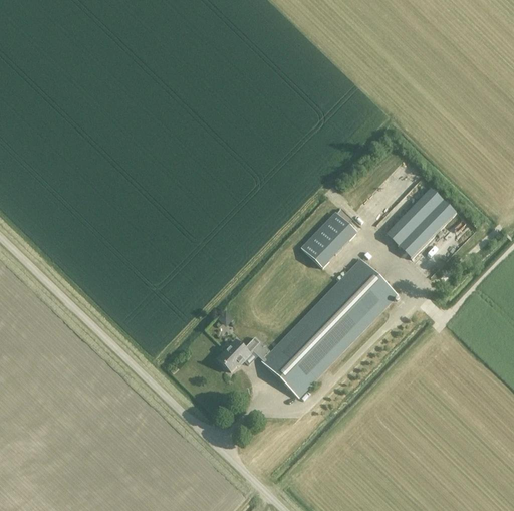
[(412,257),(456,211),(431,186),(386,233),(412,257)]
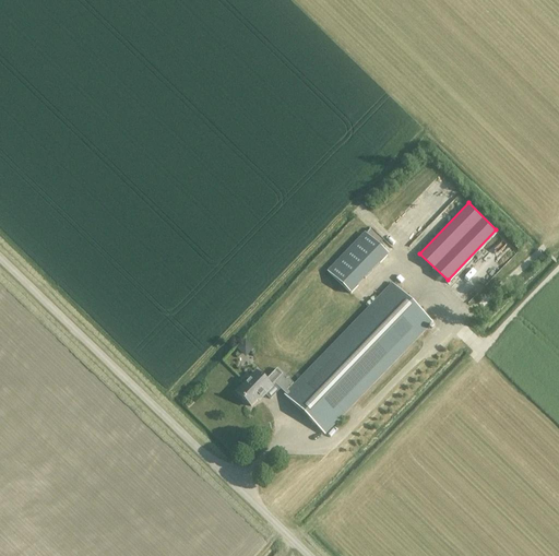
[(365,231),(343,253),(365,275),(388,252),(365,231)]
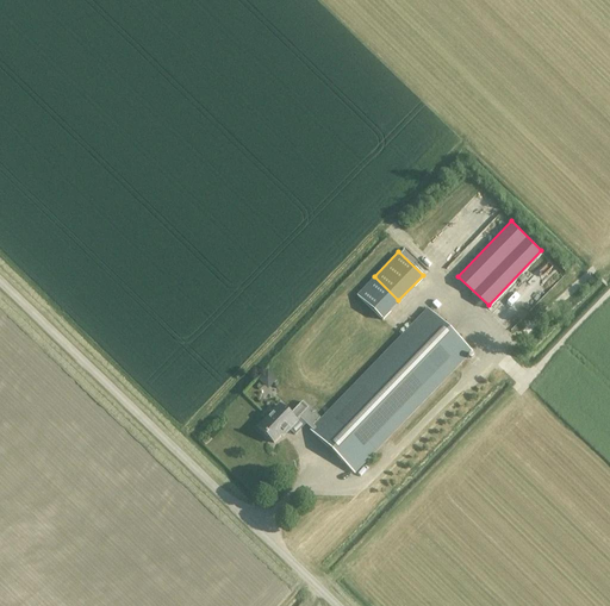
[(374,276),(358,293),(383,317),(398,300),(374,276)]
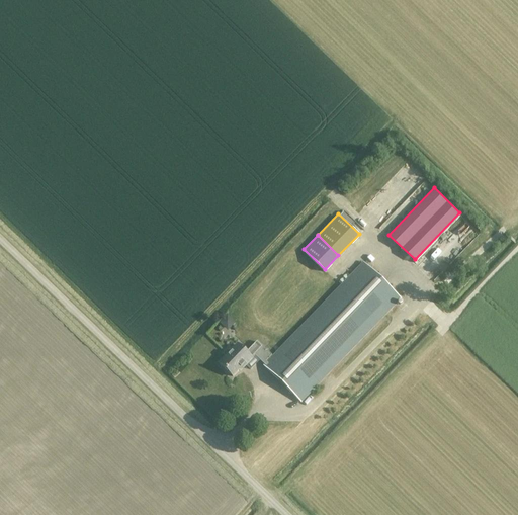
[(455,239),(447,245),(453,253),(461,247),(455,239)]
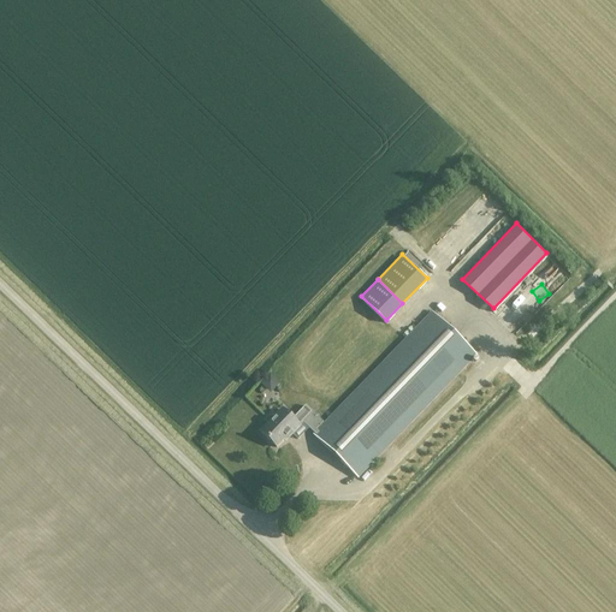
[(432,310),(318,428),(315,432),(314,432),(359,475),(477,352),(432,310)]
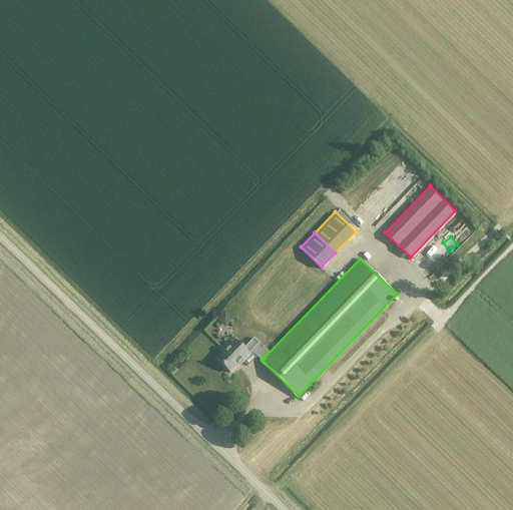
[(231,318),(225,311),(218,318),(224,324),(231,318)]
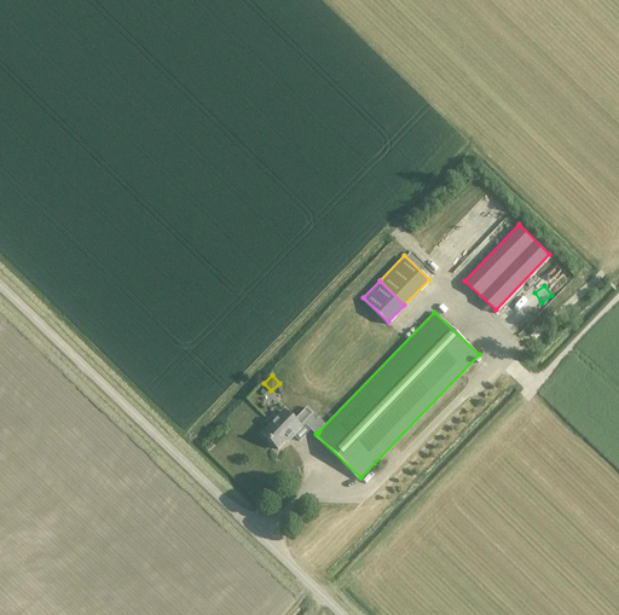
[(284,408),(262,431),(278,447),(293,431),(294,433),(305,422),(317,434),(319,430),(318,429),(325,422),(307,405),(298,415),(301,418),(298,422),(284,408)]
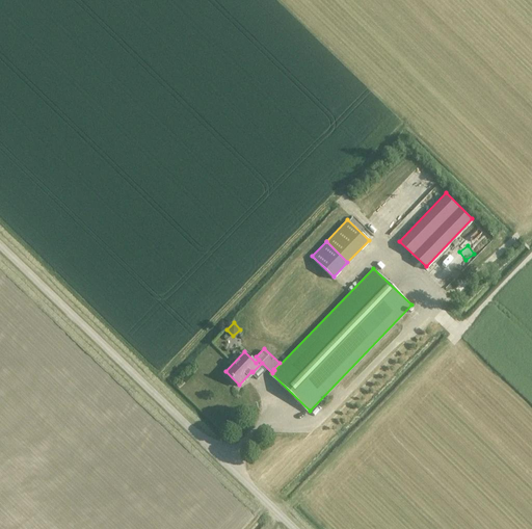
All buildings are outlined.
